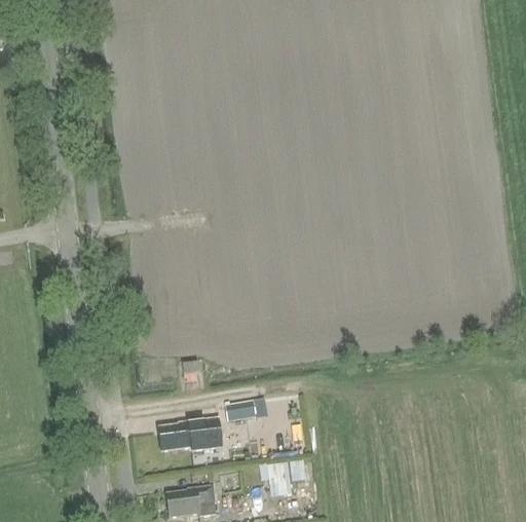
[(184,373),(199,371),(197,361),(183,363),(184,373)]
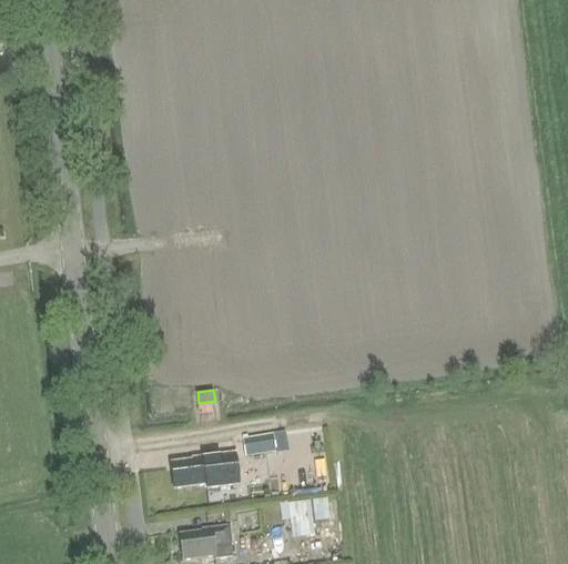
[(273,432),(243,437),(246,454),(276,450),(273,432)]
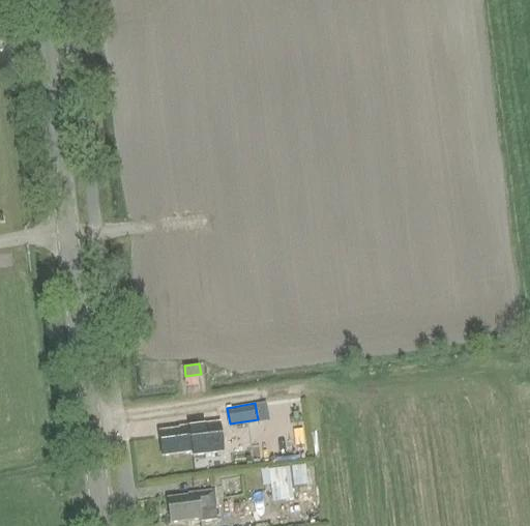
[(180,430),(160,432),(163,454),(192,449),(193,454),(224,449),(219,420),(180,426),(180,430)]
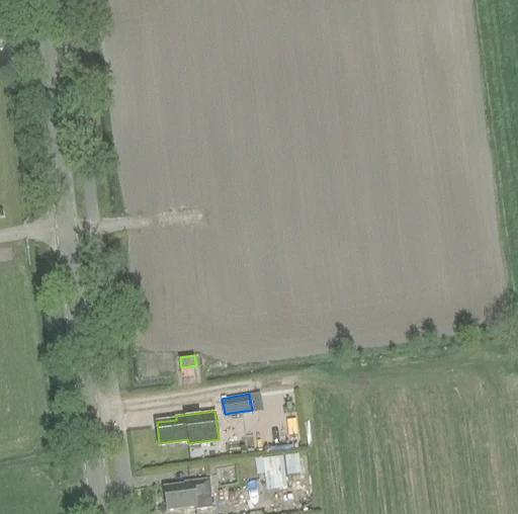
[(307,468),(305,451),(291,452),(293,469),(307,468)]
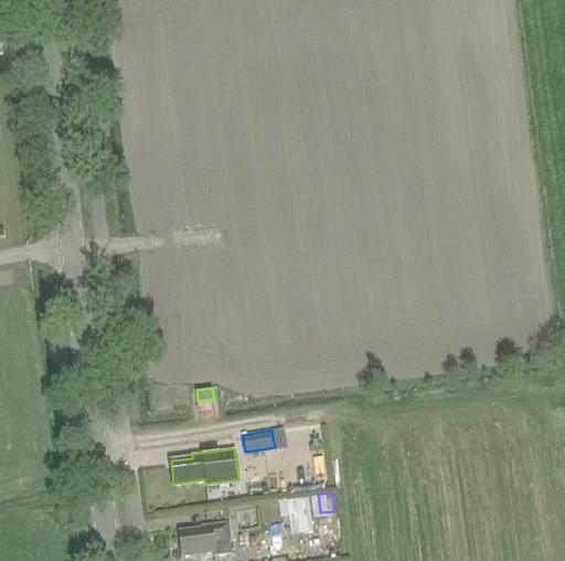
[(286,498),(291,533),(309,531),(304,496),(286,498)]
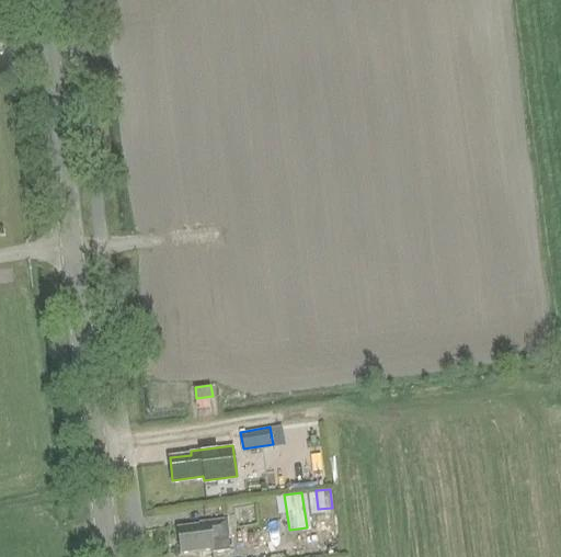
[(212,552),(230,548),(228,535),(229,535),(227,519),(198,522),(197,525),(178,527),(181,550),(212,547),(212,552)]
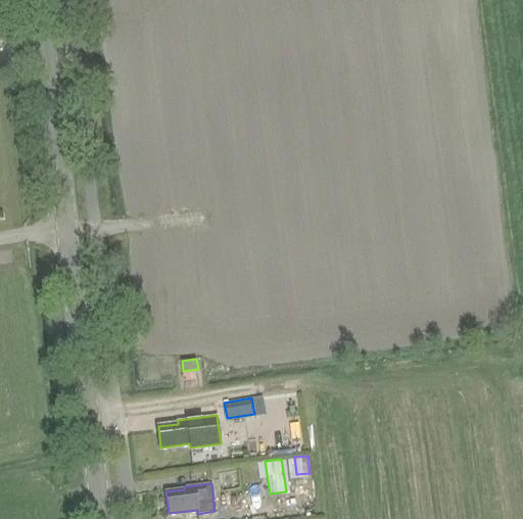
All buildings are outlined.
